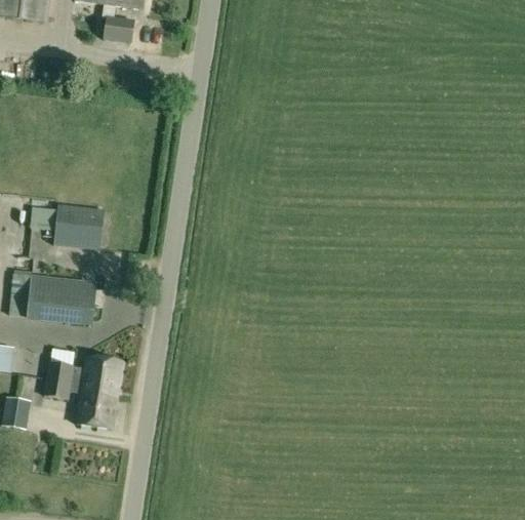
[(0,0),(0,13),(43,21),(45,0),(0,0)]
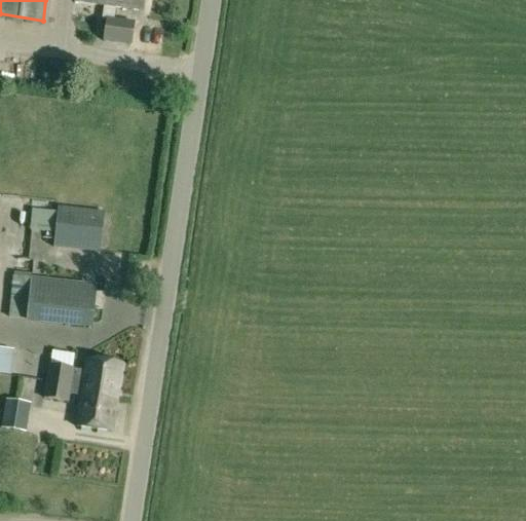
[(105,3),(103,13),(108,14),(104,38),(130,42),(135,19),(116,15),(114,15),(115,5),(118,5),(144,9),(145,0),(82,0),(105,3)]
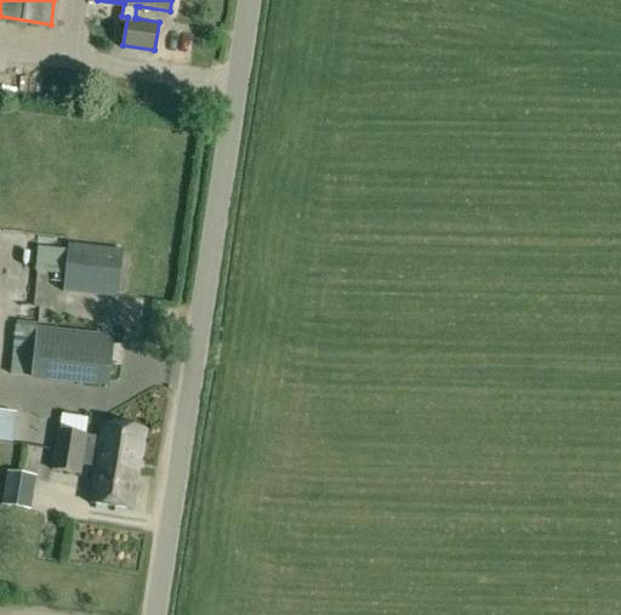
[(62,288),(119,294),(124,245),(67,238),(62,288)]
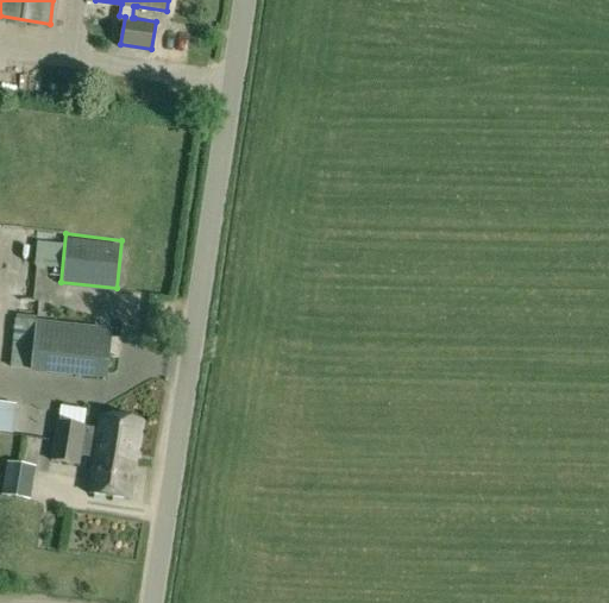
[(36,316),(30,366),(30,368),(108,376),(113,325),(36,316)]
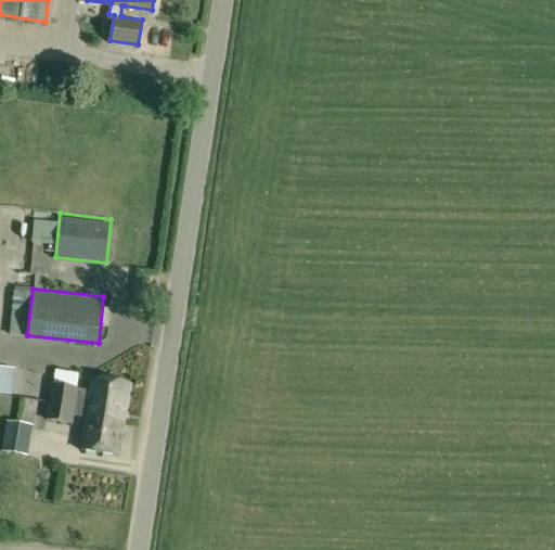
[(14,366),(0,363),(0,391),(11,393),(14,366)]
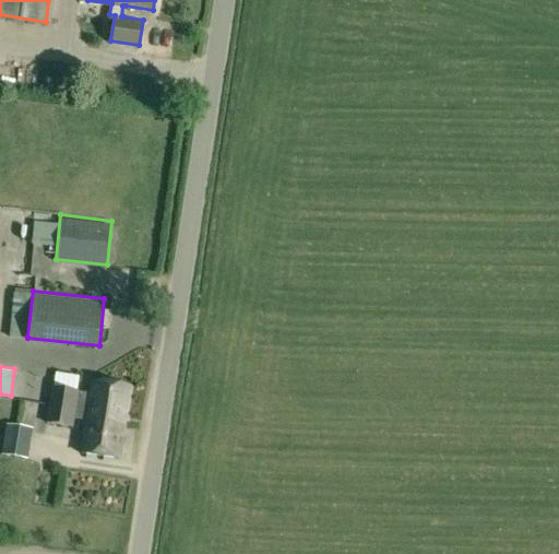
[(90,392),(86,417),(81,449),(119,456),(130,382),(93,377),(90,392)]
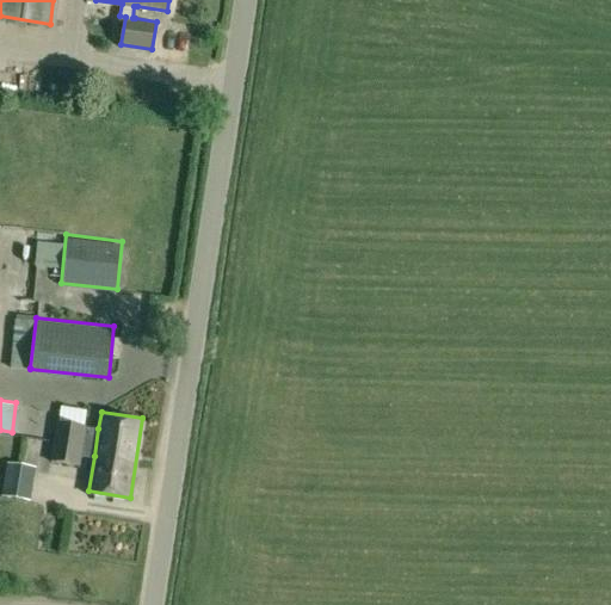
[(94,456),(98,428),(86,427),(86,424),(56,419),(50,458),(80,463),(81,454),(94,456)]
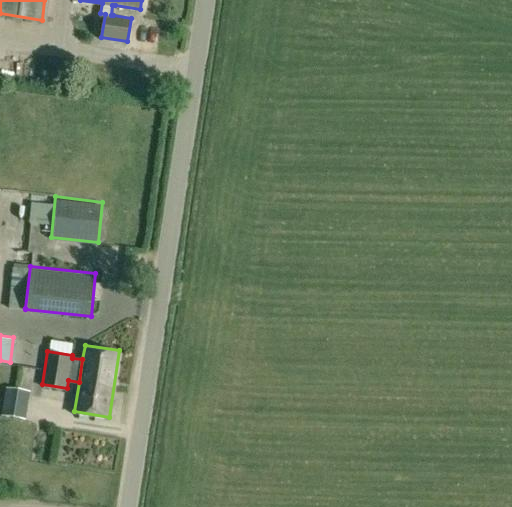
[(6,384),(2,413),(26,416),(30,388),(6,384)]
